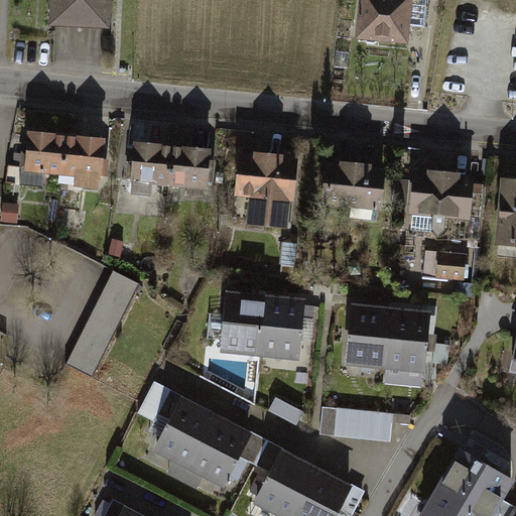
[(106,0),(53,0),(53,19),(106,20),(106,0)]
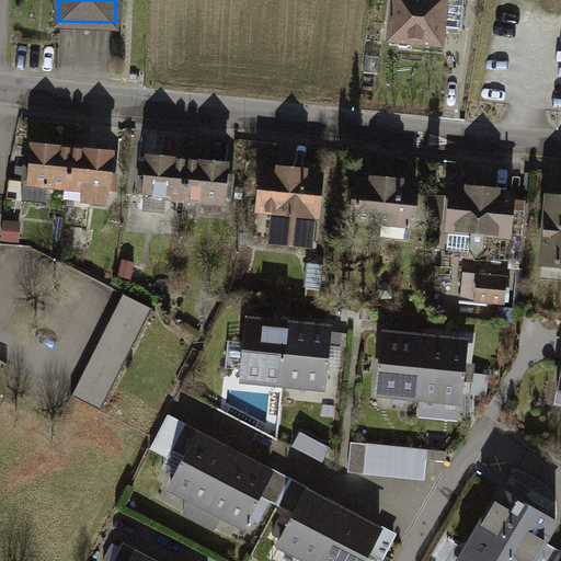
[(464,0),(393,0),(390,37),(443,43),(445,25),(461,27),(464,0)]
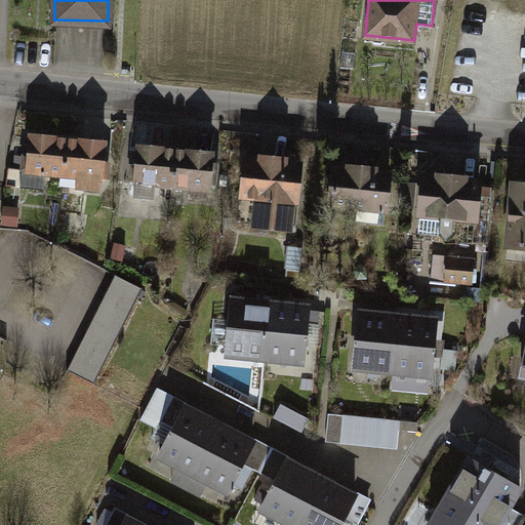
[(68,138),(30,134),(27,172),(64,175),(68,138)]
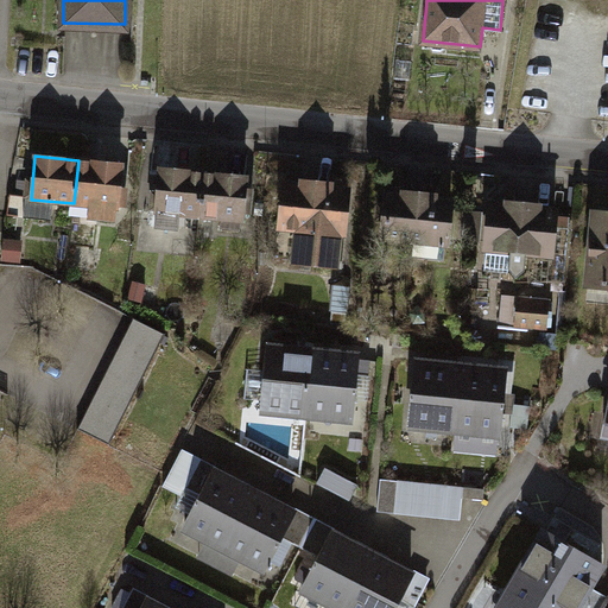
[(120,164),(78,160),(74,203),(116,208),(120,164)]
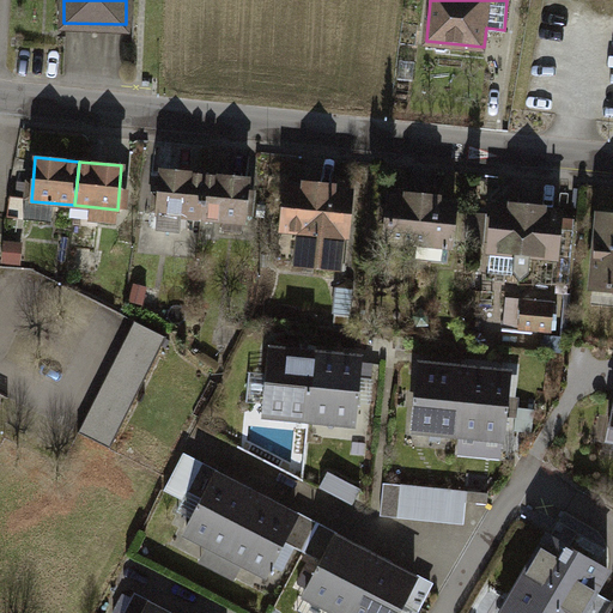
[(205,175),(162,171),(157,214),(200,219),(205,175)]
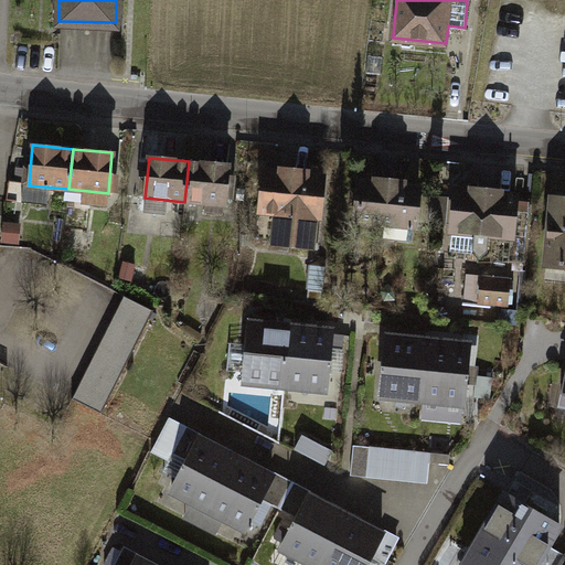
[(228,166),(189,161),(184,202),(224,205),(228,166)]
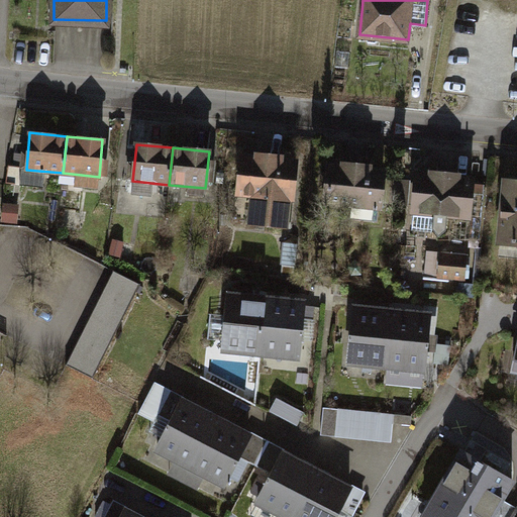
[(238,194),(251,195),(248,222),(288,226),(291,200),(295,200),(299,160),(283,159),(283,157),(259,153),(259,156),(242,154),(238,194)]
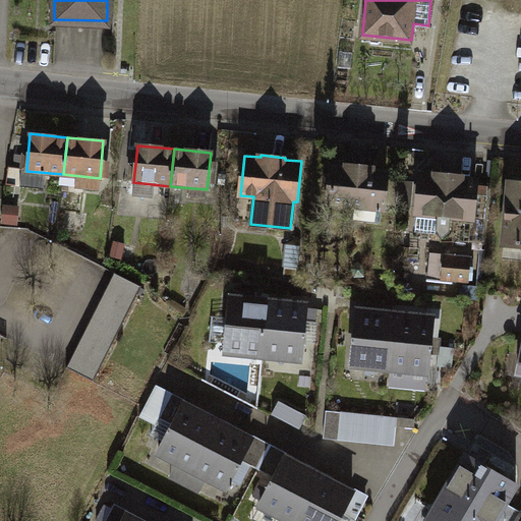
[(328,204),(355,207),(353,221),(383,224),(389,170),(372,168),(372,167),(348,164),(348,166),(332,164),(328,204)]
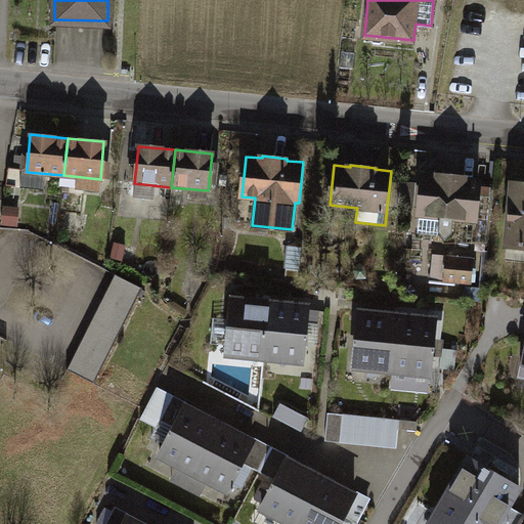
[(419,233),(441,235),(446,241),(454,233),(455,218),(478,221),(482,179),(466,177),(466,175),(440,173),(440,175),(425,174),(419,233)]
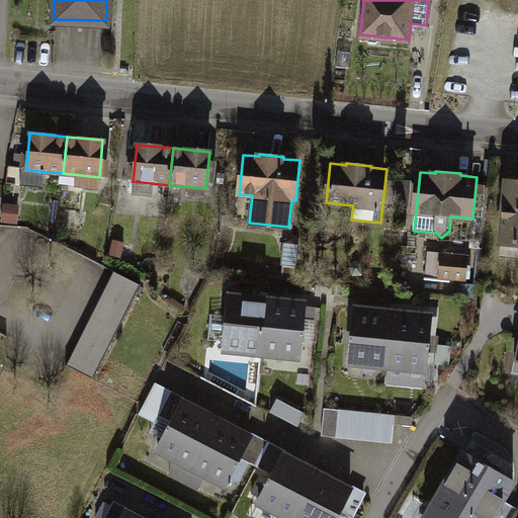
[(517,179),(506,178),(500,243),(517,244),(517,179)]
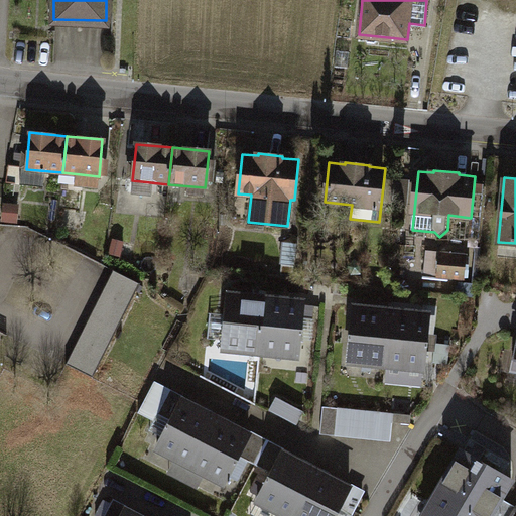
[(473,252),(429,248),(427,274),(470,278),(473,252)]
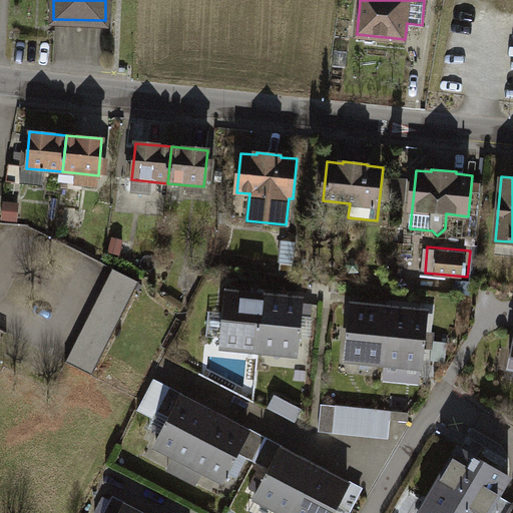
[(127,269),(77,361),(101,374),(151,282),(127,269)]
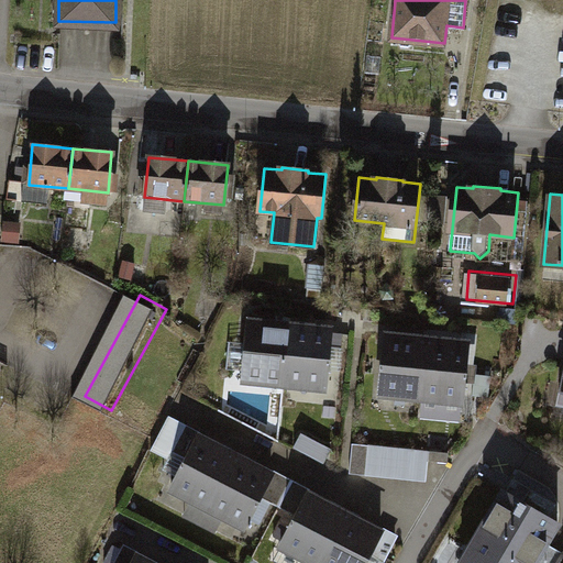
[(289,324),(249,320),(243,382),(284,385),(289,324)]
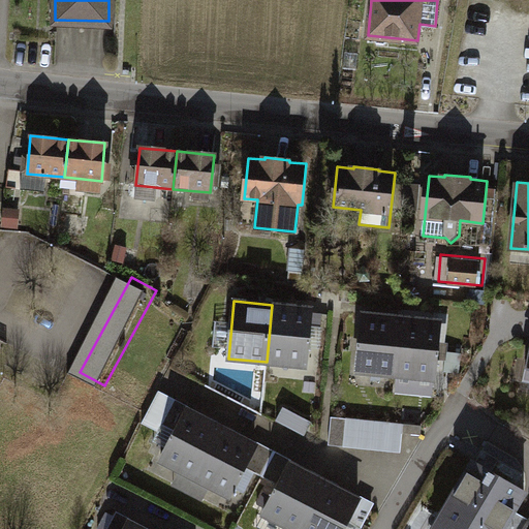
[(311,308),(272,305),(267,362),(305,366),(311,308)]
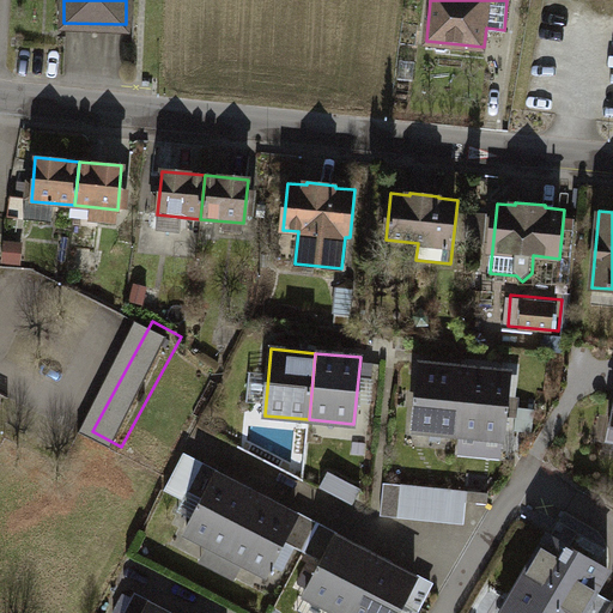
[(466,366),(420,363),(414,429),(459,434),(466,366)]
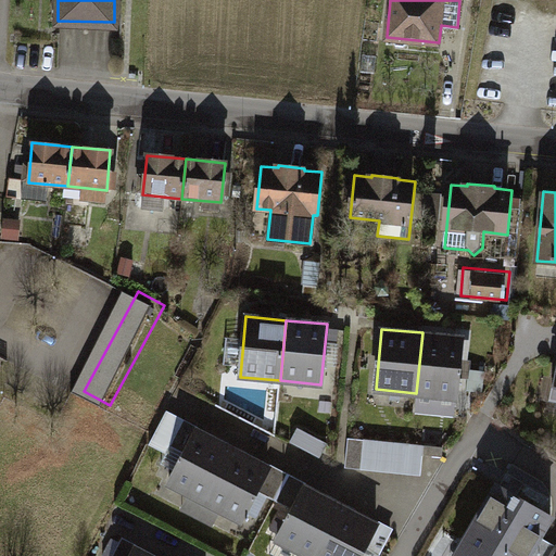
[(463,337),(422,332),(416,393),(456,396),(463,337)]
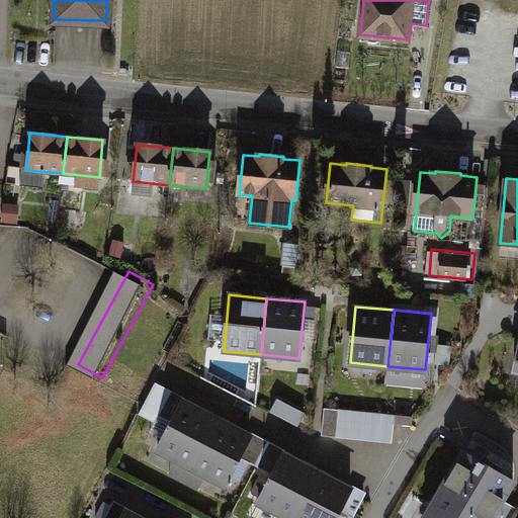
[(274,414),(304,426),(310,412),(280,401),(274,414)]
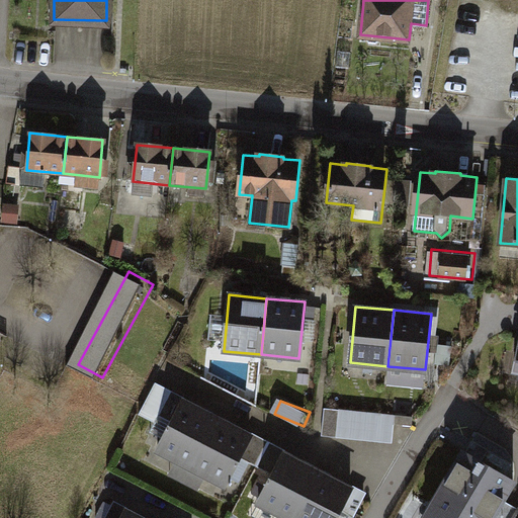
[(217,419),(183,402),(157,451),(190,468),(217,419)]
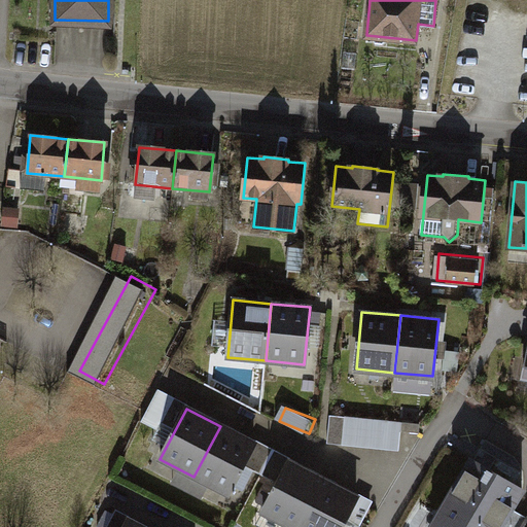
[(330,416),(327,444),(343,445),(345,417),(330,416)]
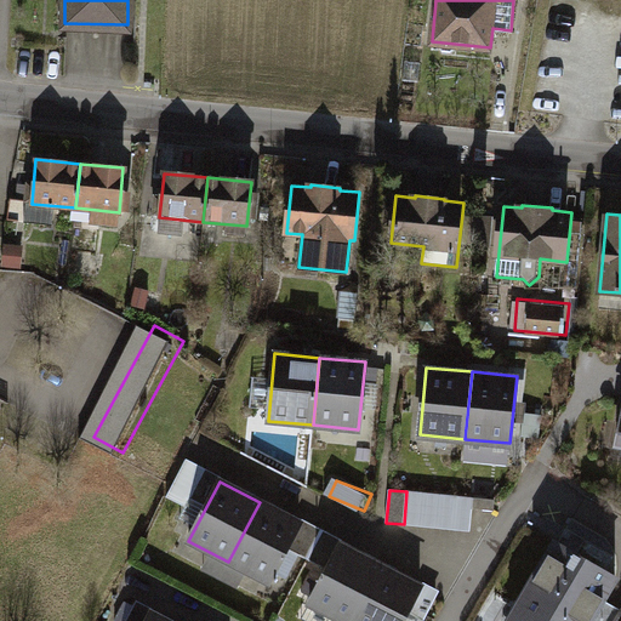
[(476,499),(406,491),(404,524),(471,533),(476,499)]
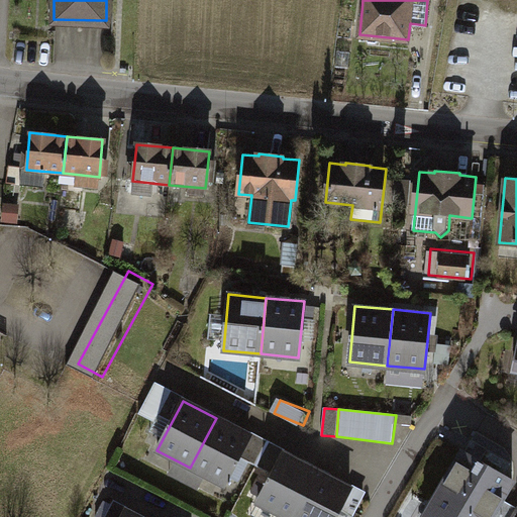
[(249,435),(216,418),(190,468),(223,486),(249,435)]
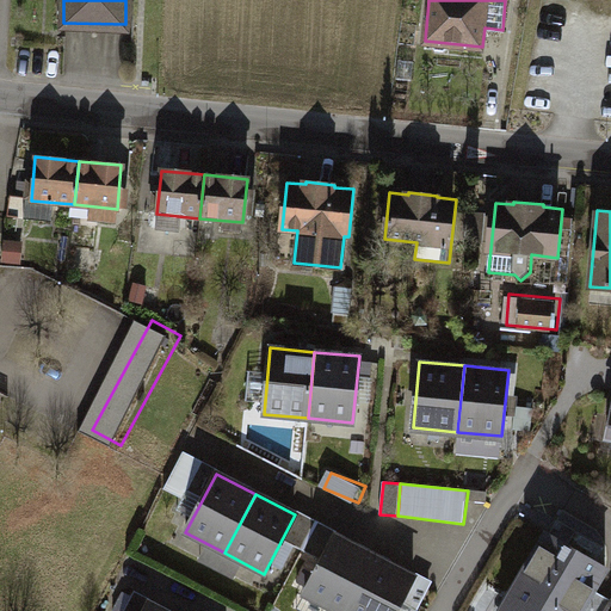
[(610,567),(545,530),(498,610),(499,610),(586,610),(610,568),(610,567)]
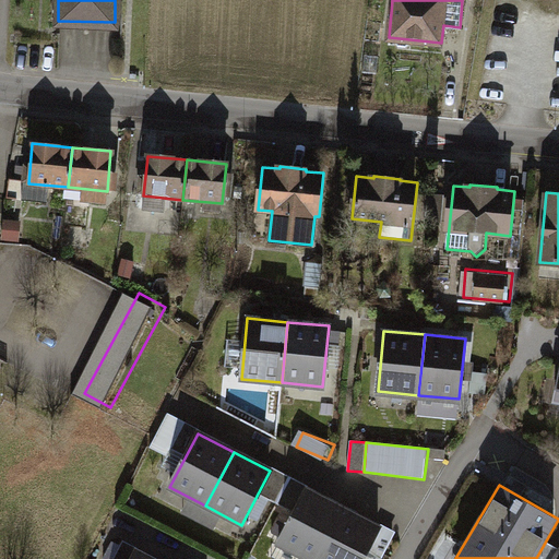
[(316,558),(343,508),(307,489),(278,543),(309,558),(316,558)]
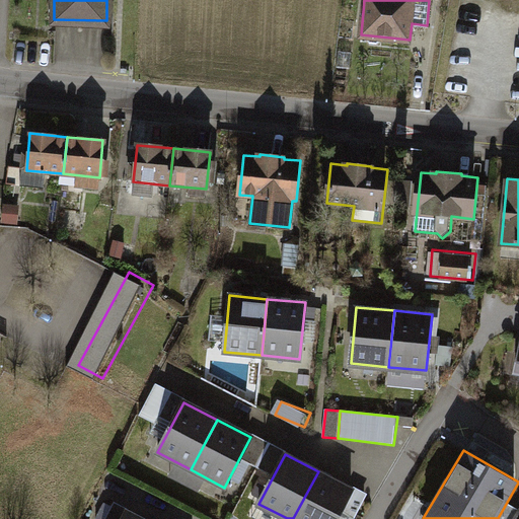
[(336,518),(352,489),(318,471),(293,518),(336,518)]
